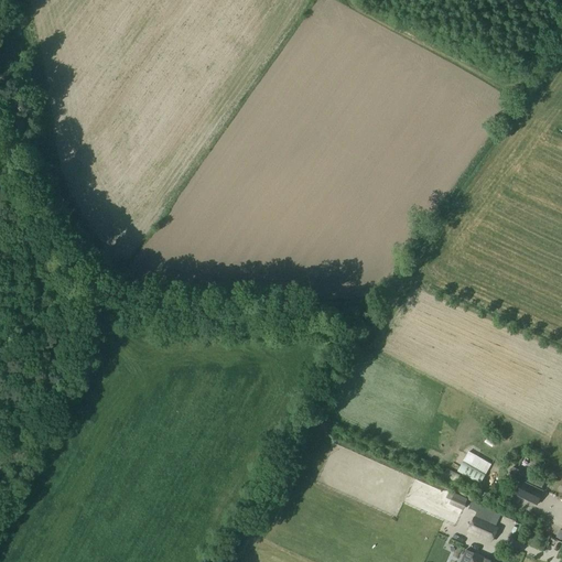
[(535,456),(530,465),(539,469),(542,461),(535,456)]
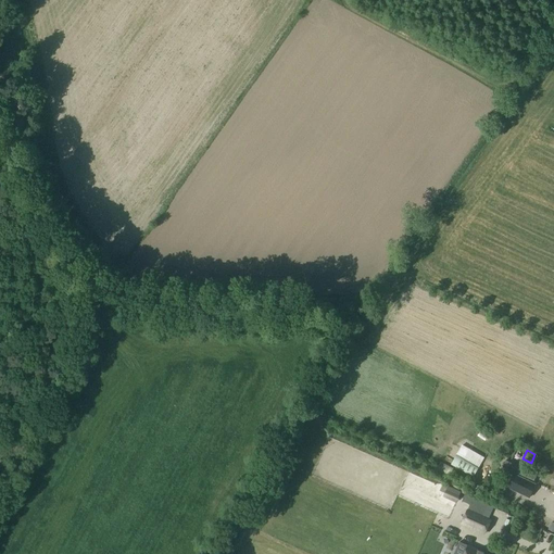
[(456,453),(451,464),(473,476),(478,466),(456,453)]
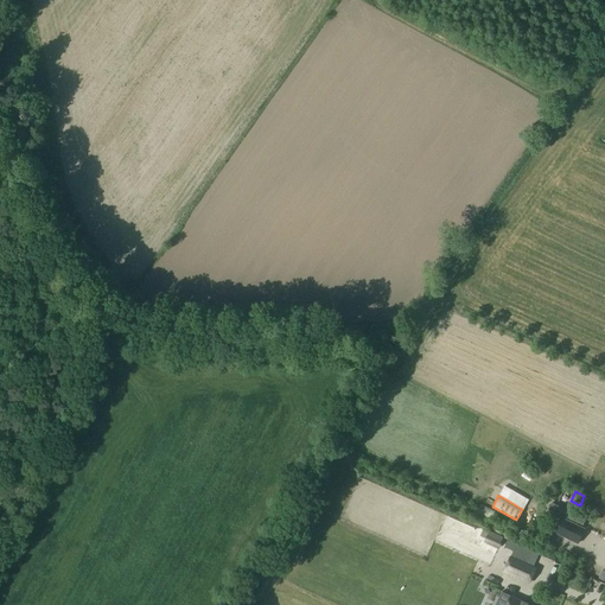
[(477,503),(475,511),(485,515),(488,507),(477,503)]
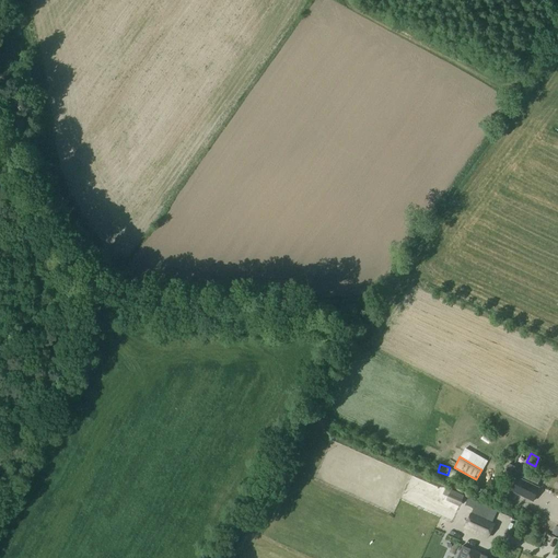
[(520,479),(514,492),(536,502),(542,489),(520,479)]
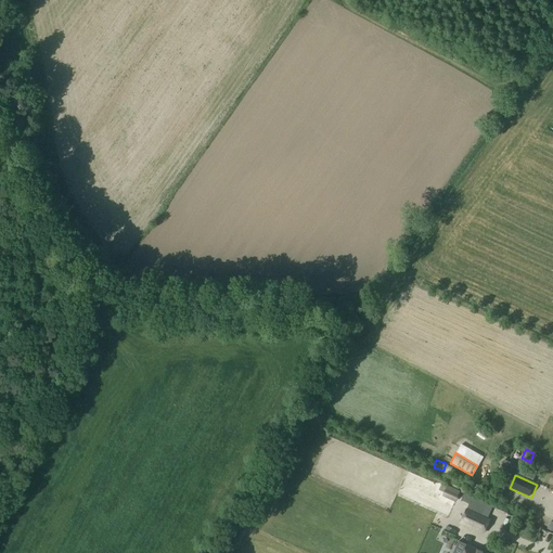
[(461,490),(449,485),(446,490),(446,491),(458,498),(461,490)]
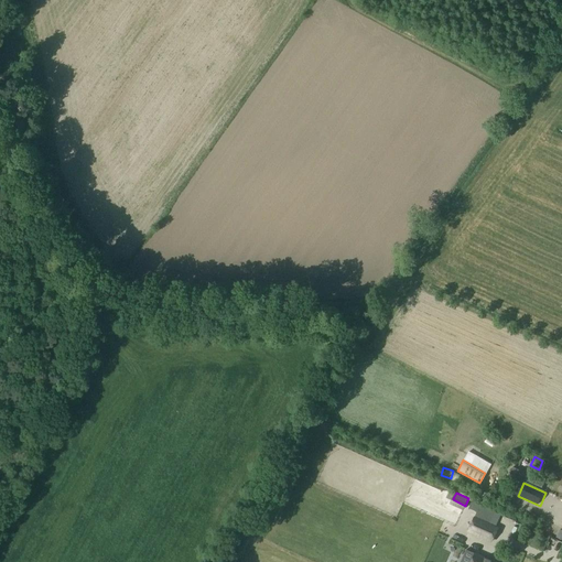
[(476,517),(471,530),(494,540),(499,527),(476,517)]
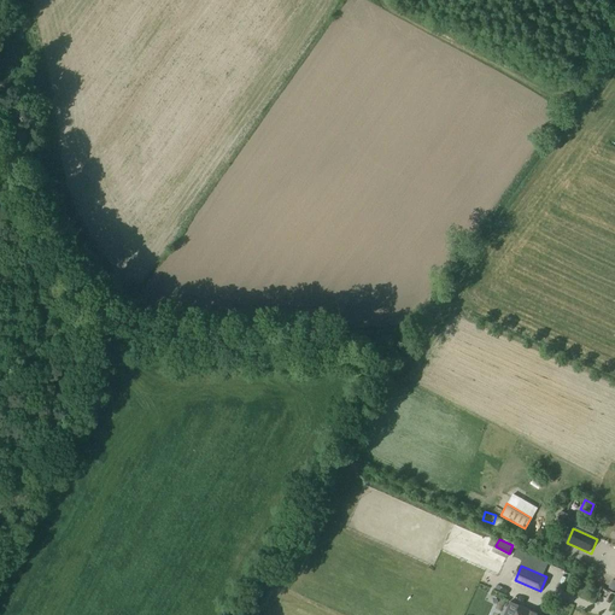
[(550,614),(564,614),(570,601),(557,596),(550,614)]
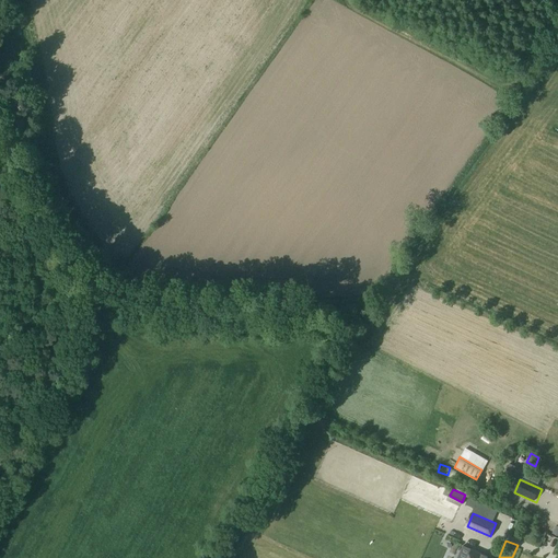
[(497,557),(475,548),(471,557),(497,557)]
